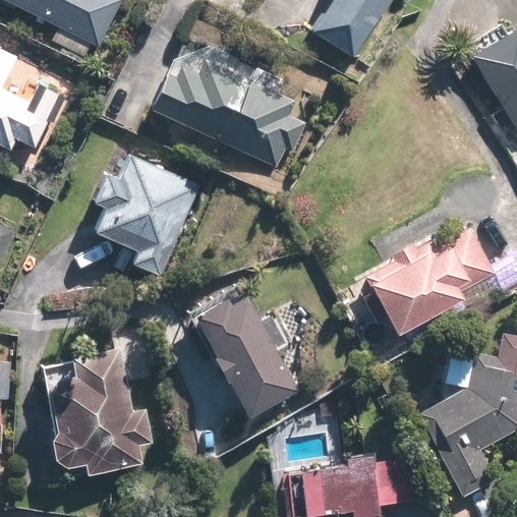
[(4,0),(100,45),(119,5),(107,0),(4,0)]
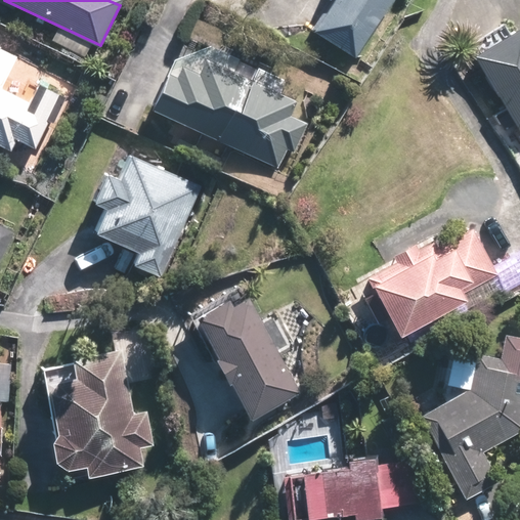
[(388,0),(339,0),(318,35),(354,56),(388,0)]
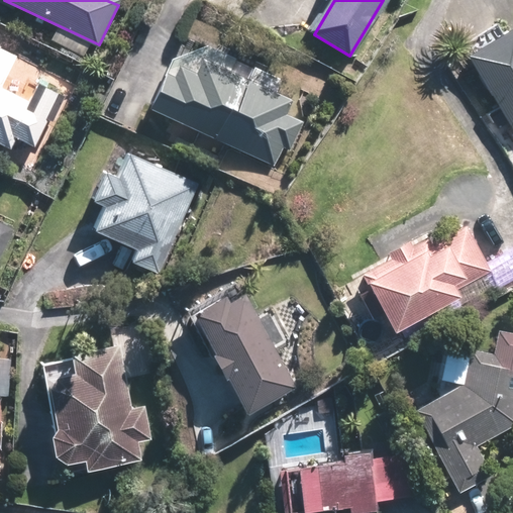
[(512,35),(511,33),(471,60),(512,124),(512,35)]
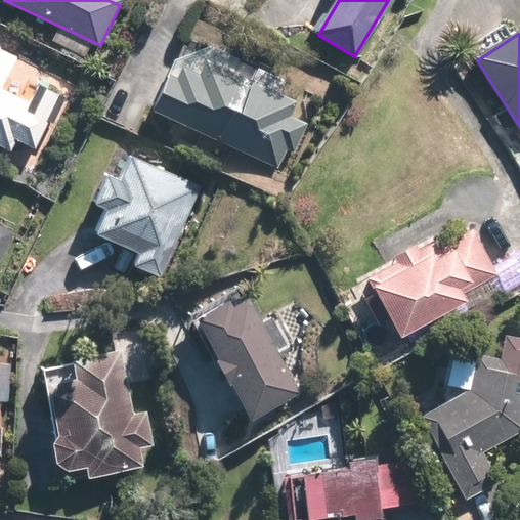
[(167,82),(154,110),(279,167),(298,126),(286,120),(292,109),(205,69),(199,81),(180,73),(175,85),(167,82)]
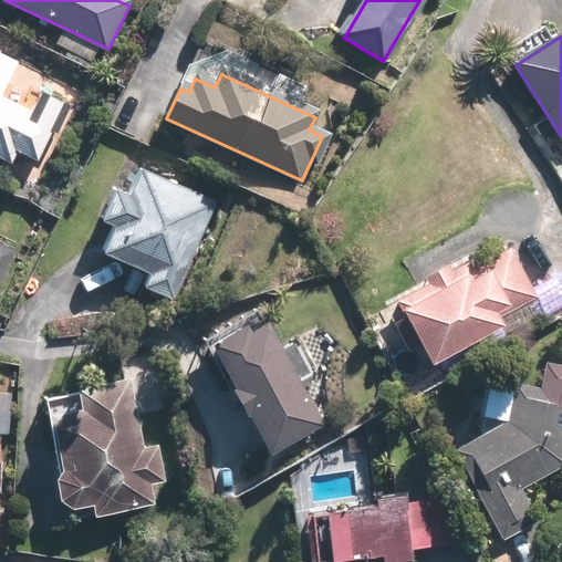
[(0,156),(9,160),(14,148),(38,159),(62,110),(45,102),(35,122),(0,104),(0,156)]
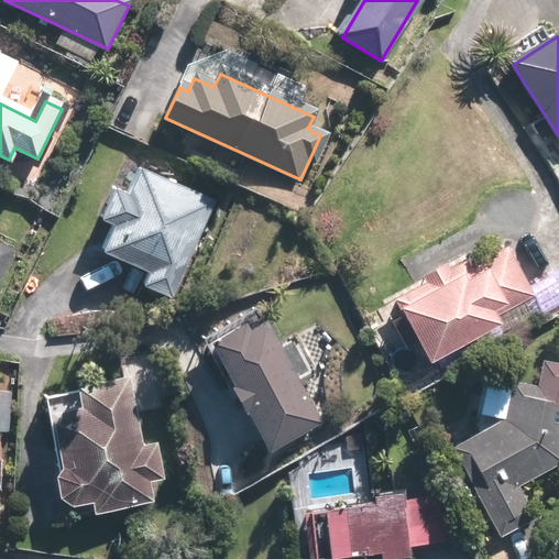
[(173,295),(212,207),(141,175),(131,199),(114,193),(101,222),(117,230),(106,254),(153,275),(149,284),(173,295)]
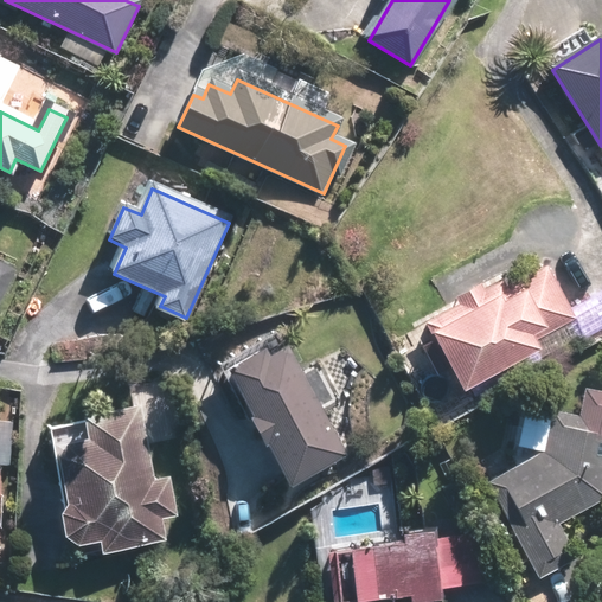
[(0,308),(15,276),(0,268),(0,308)]
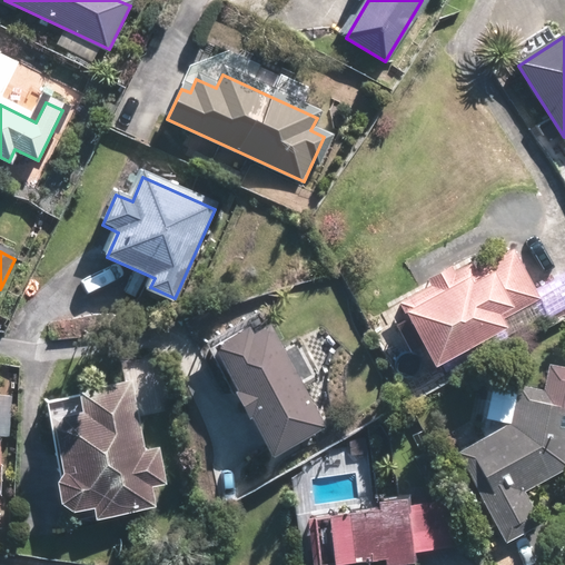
[(432,288),(400,306),(435,366),(544,304),(515,253),(462,284),(453,269),(430,283),(432,288)]
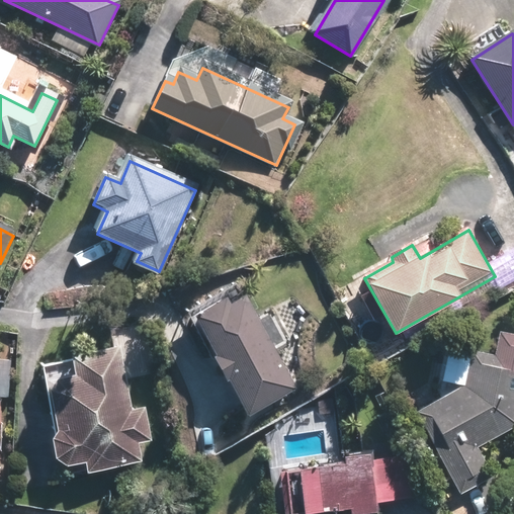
[(226,304),(195,320),(247,414),(293,389),(245,300),(229,309),(226,304)]
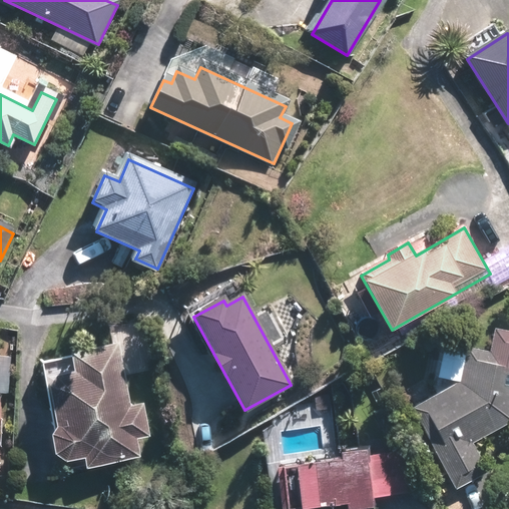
[(472,354),(466,385),(416,413),(459,488),(485,474),(468,444),(508,422),(508,339),(495,337),(491,358),(472,354)]
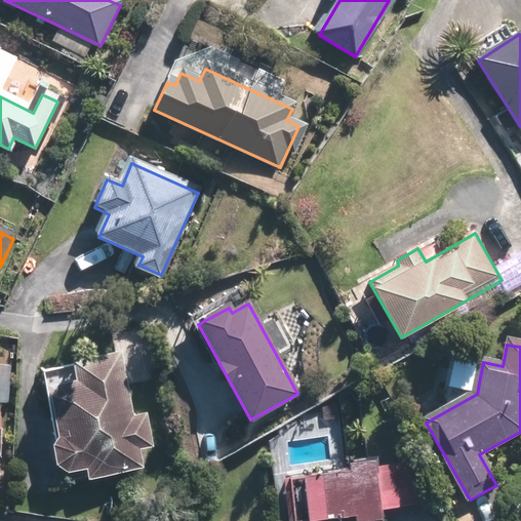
[(131,419),(120,359),(76,367),(79,384),(58,387),(51,398),(61,439),(55,447),(58,466),(68,472),(88,468),(90,476),(142,466),(138,450),(153,448),(147,416),(131,419)]
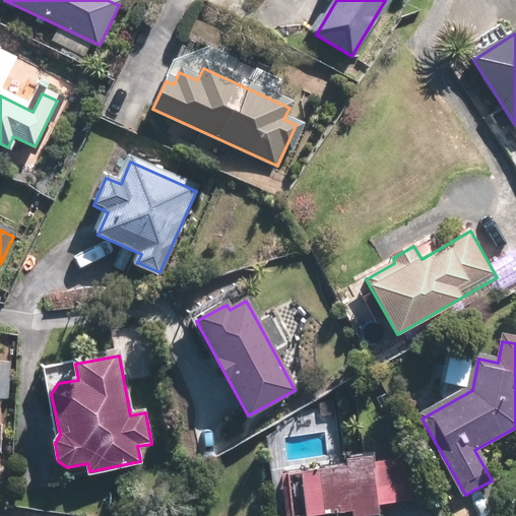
[(348,469),(302,475),(307,515),(328,515),(372,509),(365,461),(347,463),(348,469)]
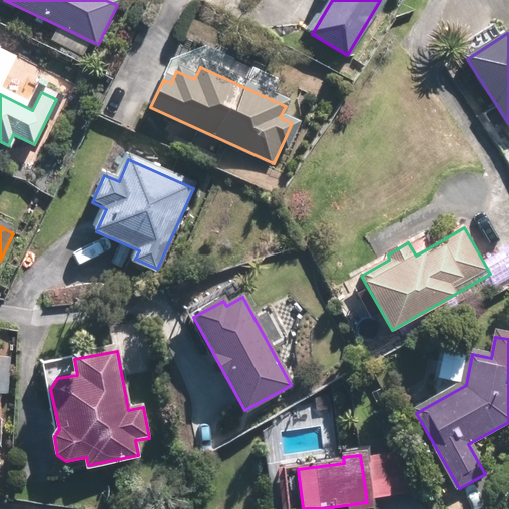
[(405,456),(368,461),(373,498),(410,493),(405,456)]
